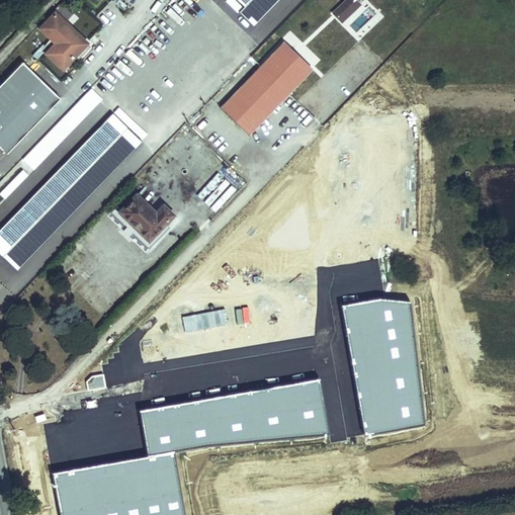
[(237,0),(232,5),(254,26),(278,0),(237,0)]
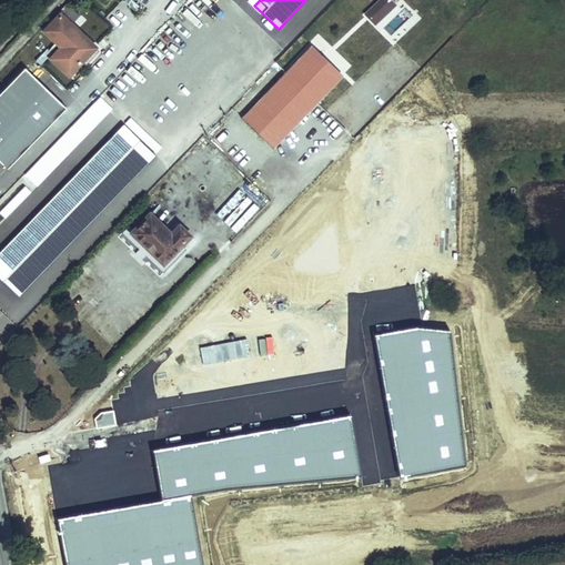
[(377,0),(367,9),(383,27),(404,8),(397,0),(377,0)]
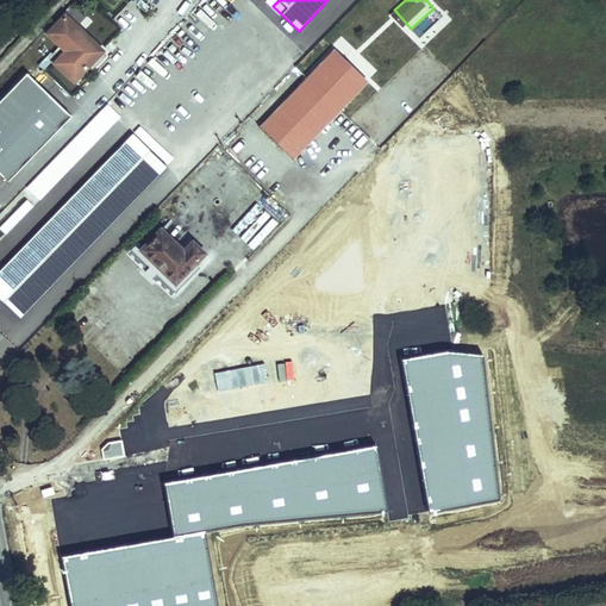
[(105,48),(68,13),(47,35),(63,49),(50,62),(72,82),(105,48)]
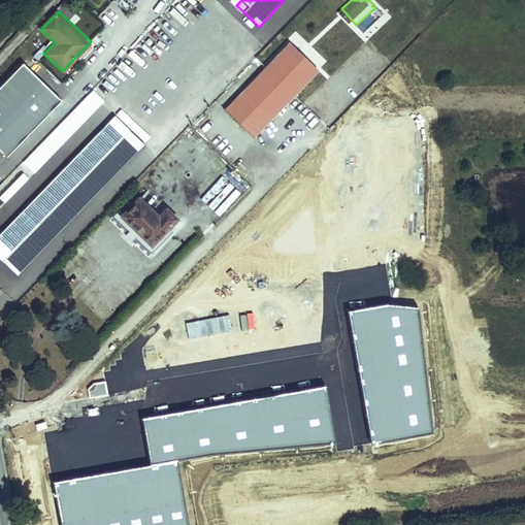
[(321,69),(291,40),(226,108),(256,137),(321,69)]
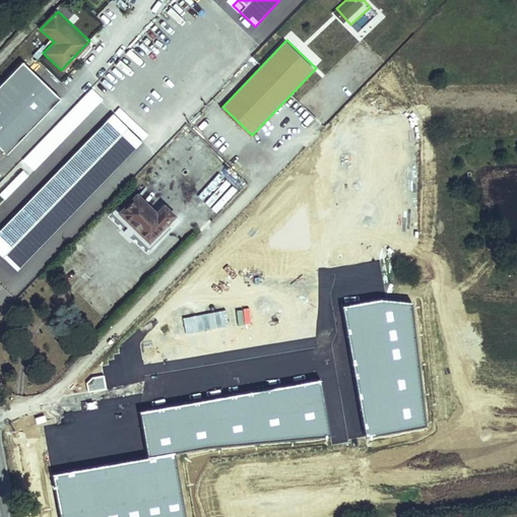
[(24,63),(0,87),(0,143),(9,152),(61,99),(24,63)]
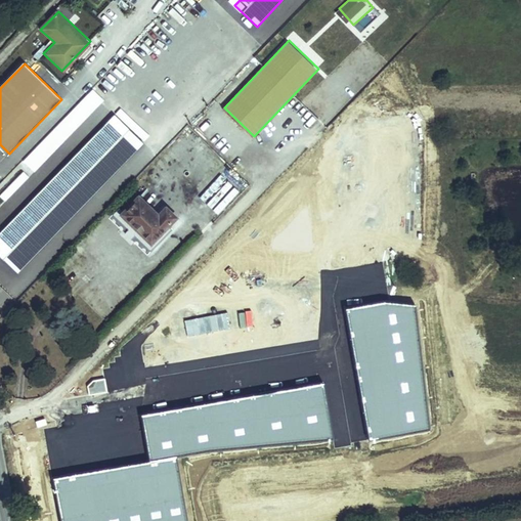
[(90,91),(51,130),(62,141),(101,102),(90,91)]
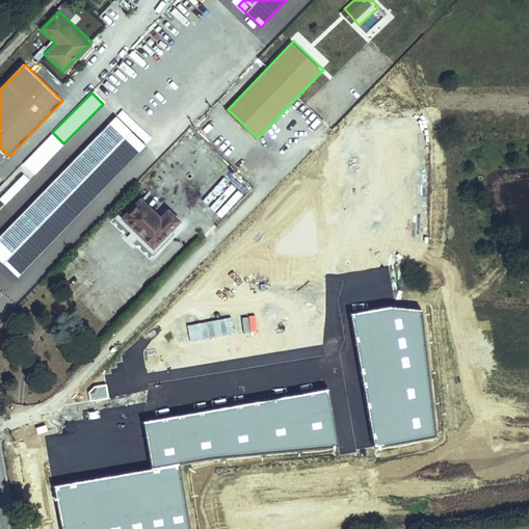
[(0,253),(21,273),(148,143),(116,114),(0,235),(0,253)]
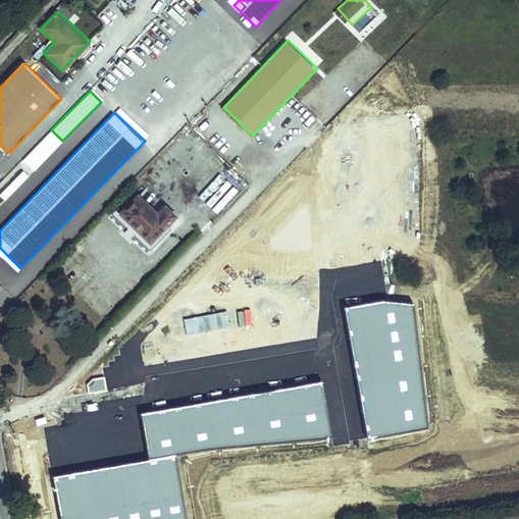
[(0,184),(0,191),(7,198),(62,142),(52,132),(0,184)]
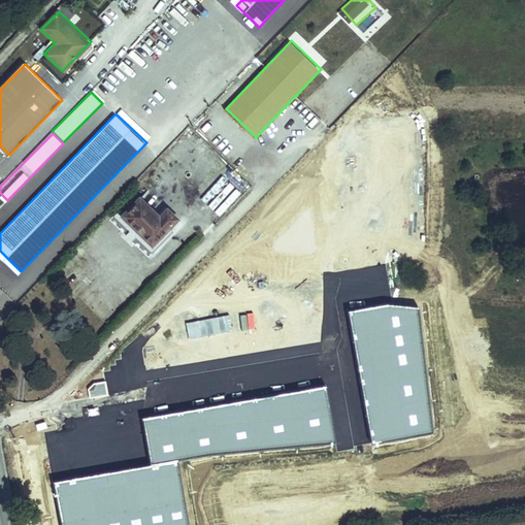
[(153,185),(142,196),(159,212),(167,203),(173,209),(176,207),(153,185)]
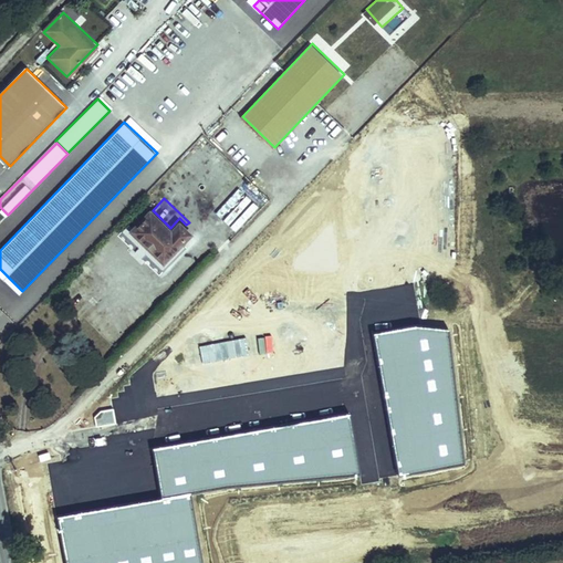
[(389,208),(403,208),(403,198),(389,198),(389,208)]
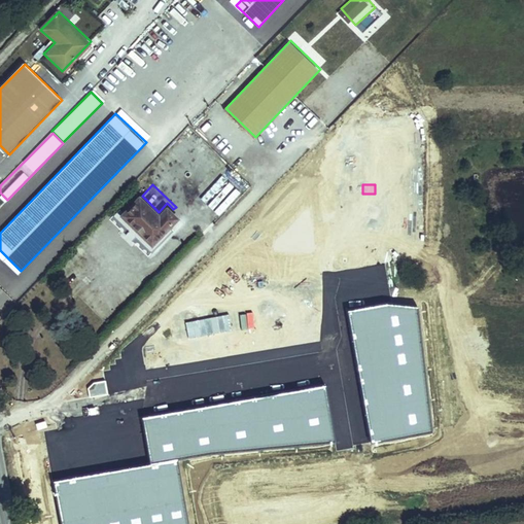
[(159,214),(140,196),(127,210),(121,205),(112,215),(150,252),(174,229),(168,223),(176,214),(167,205),(159,214)]
